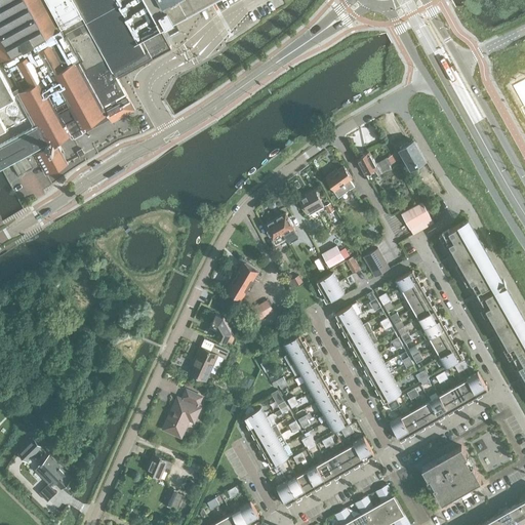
[(161,28),(139,39),(118,0),(0,0),(0,167),(11,161),(18,175),(40,163),(46,174),(68,162),(61,149),(62,148),(57,140),(70,133),(72,136),(83,130),(84,132),(112,118),(113,120),(135,108),(118,77),(172,47),(161,28)]
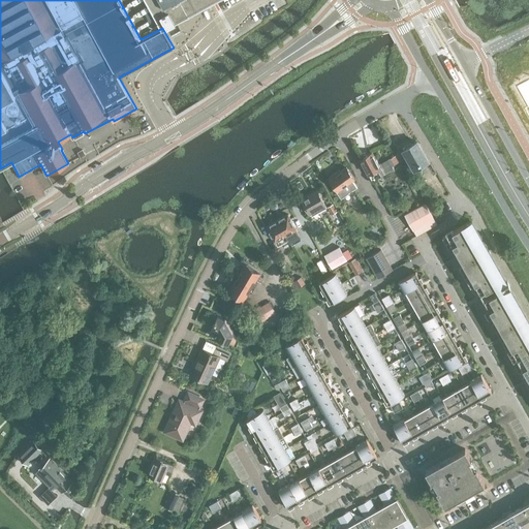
[(119,0),(141,39),(162,28),(213,0),(119,0)]
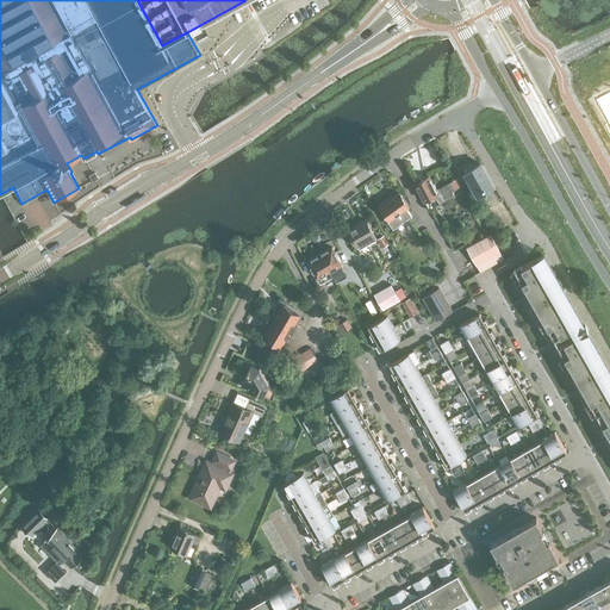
[(609,91),(595,100),(608,124),(604,125),(609,135),(609,91)]
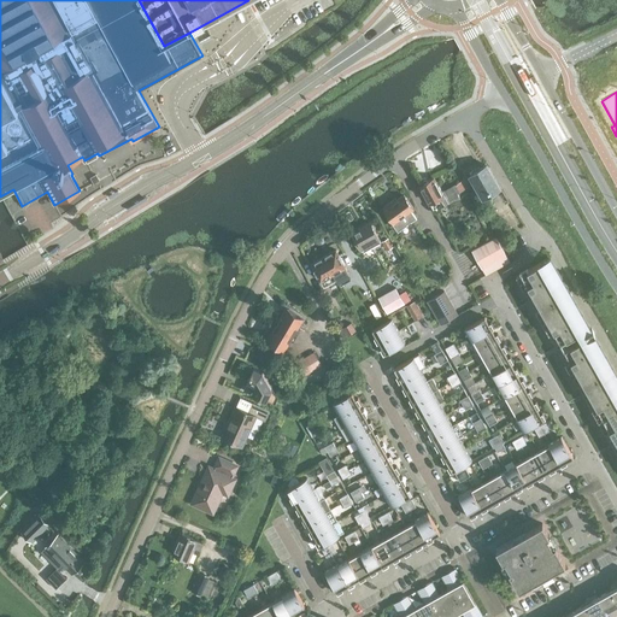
[(470,174),(485,197),(500,187),(487,164),(470,174)]
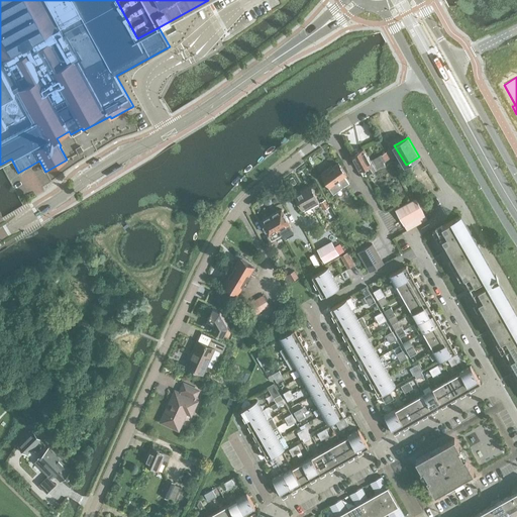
[(372,163),(370,160),(363,147),(357,150),(356,149),(354,150),(354,151),(351,153),(359,169),(364,167),(372,163)]
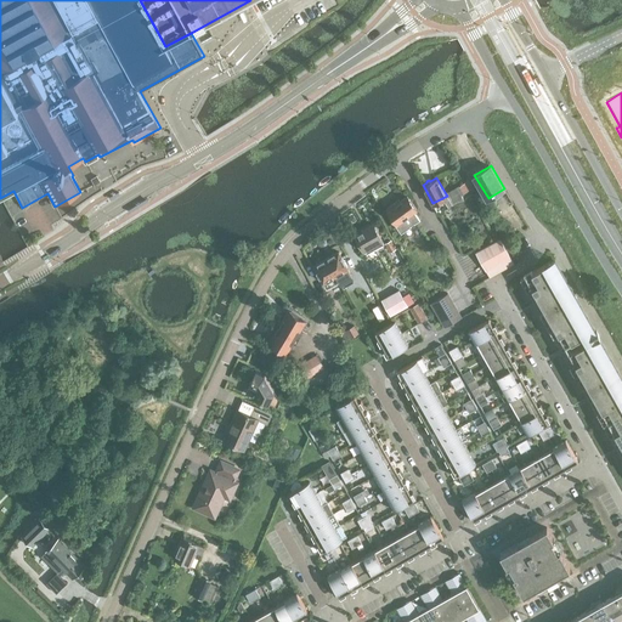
[(458,185),(445,192),(447,196),(437,201),(444,209),(454,203),(464,199),(462,194),(470,190),(467,182),(458,186),(458,185)]
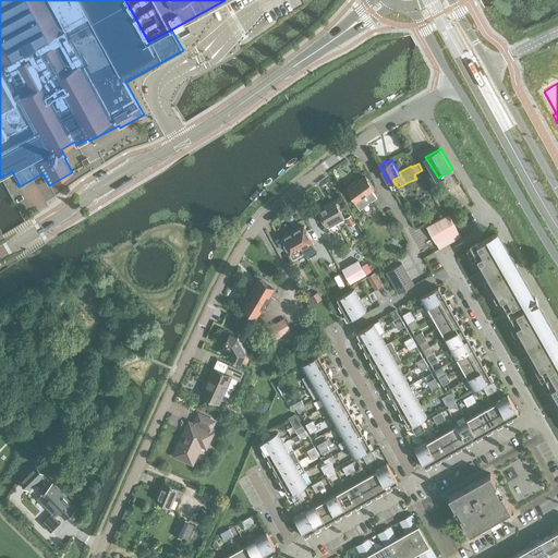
[(346,186),(356,201),(361,207),(376,196),(372,190),(374,187),(365,176),(358,180),(356,179),(346,186)]
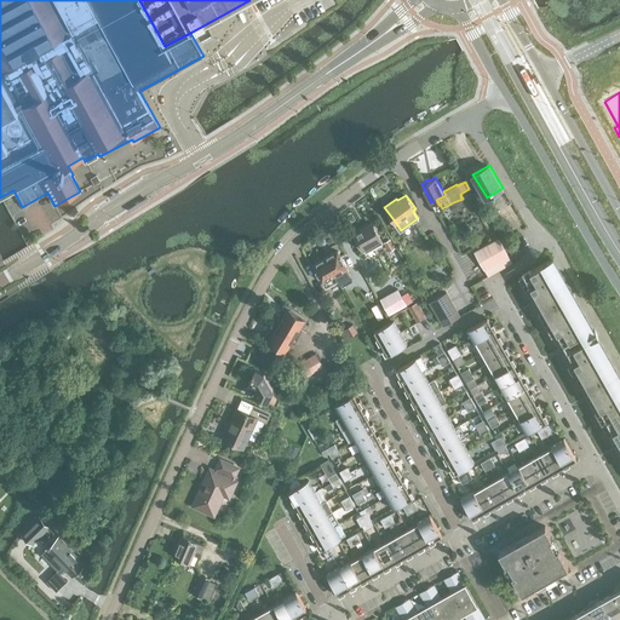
[(363,251),(365,253),(383,244),(371,220),(352,231),(363,251)]
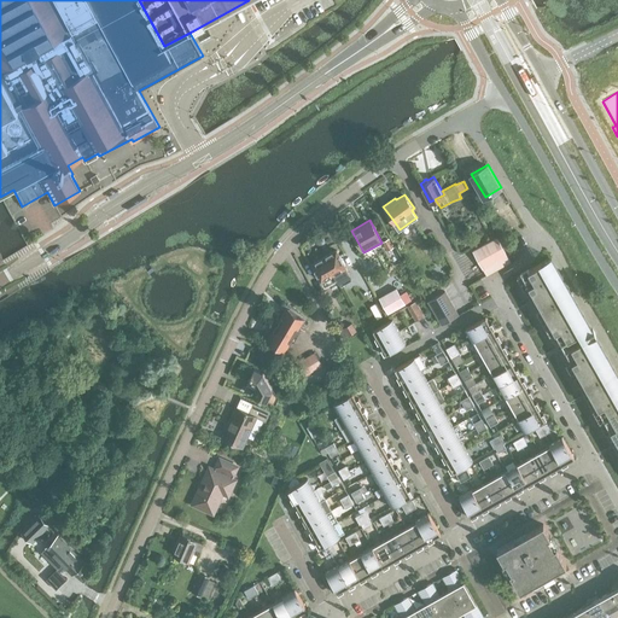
[(473,250),(487,274),(509,261),(496,237),(473,250)]
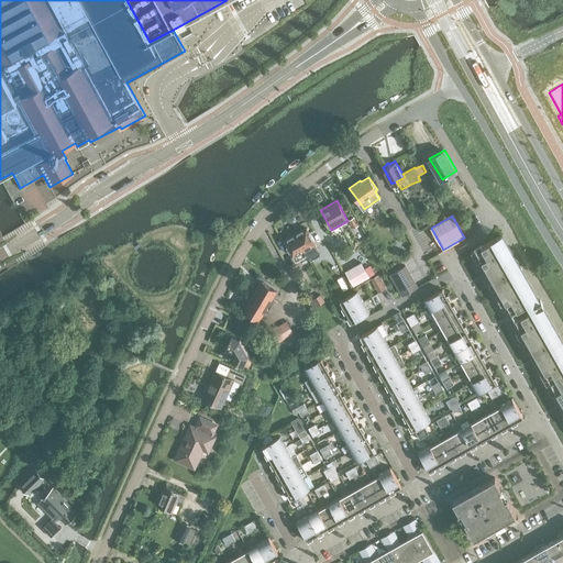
[(349,219),(354,229),(359,225),(353,217),(349,219)]
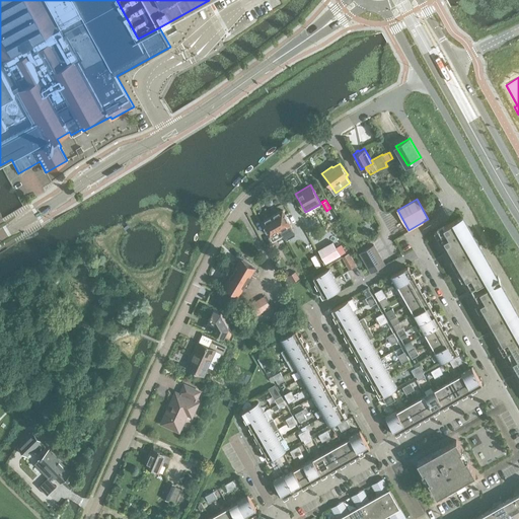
[(290,224),(291,224),(283,209),(272,215),(284,235),(294,230),(290,224)]
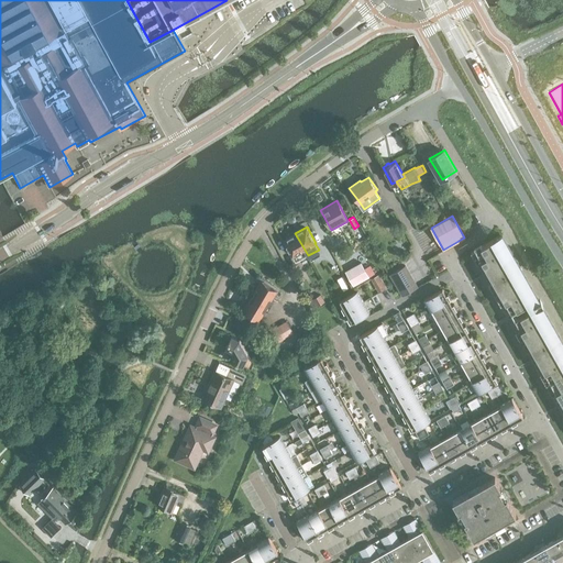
[(308,255),(295,233),(284,240),(296,262),(308,255)]
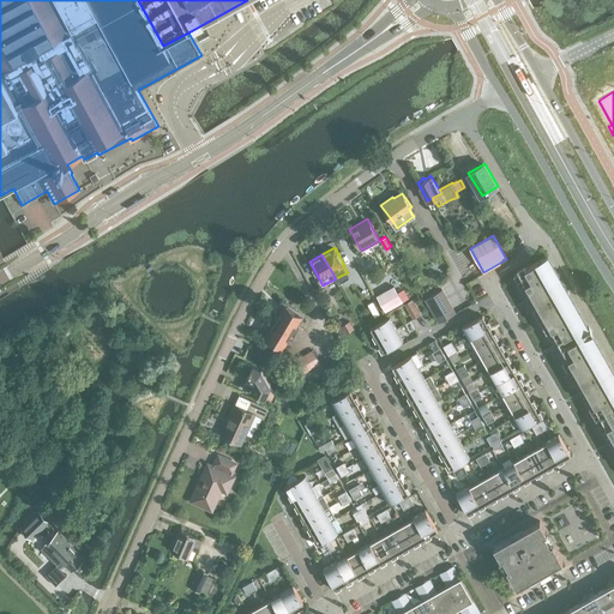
[(613,372),(590,331),(588,326),(547,256),(513,275),(527,298),(531,294),(537,305),(533,308),(546,332),(551,329),(558,341),(565,336),(569,343),(561,347),(567,359),(563,361),(576,385),(582,383),(588,393),(582,396),(608,440),(613,438),(613,439),(613,451),(613,452),(613,451),(613,372)]
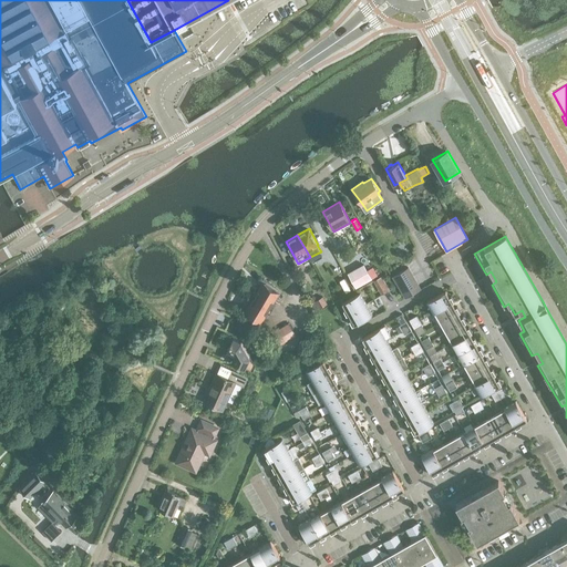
[(363,265),(348,274),(356,287),(371,278),(363,265)]
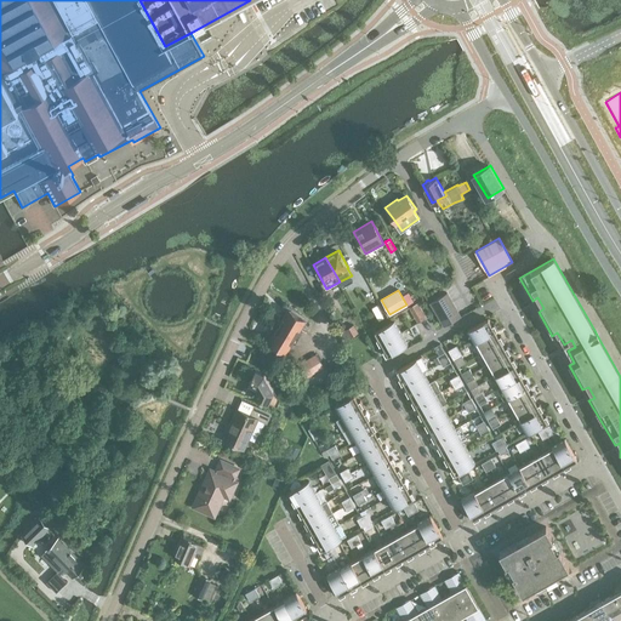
[(444,326),(461,317),(446,292),(429,302),(444,326)]
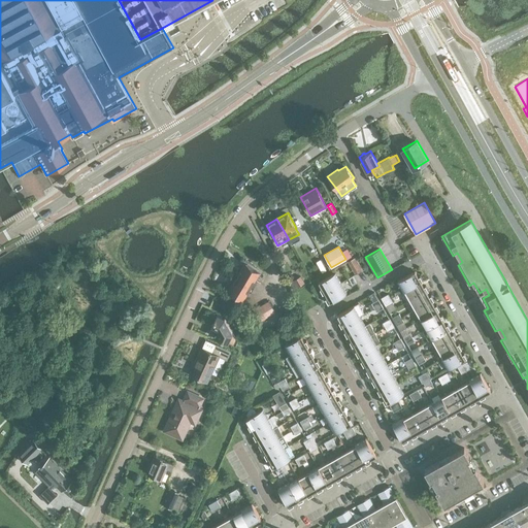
[(356,261),(352,263),(356,270),(360,267),(356,261)]
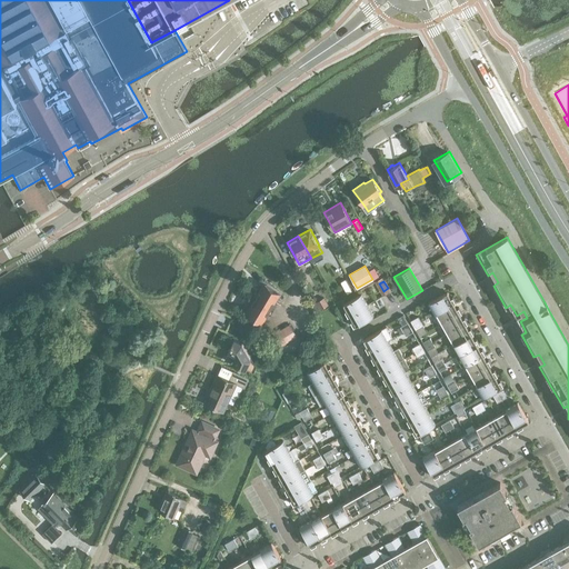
[(265,282),(256,297),(272,308),(281,292),(265,282)]
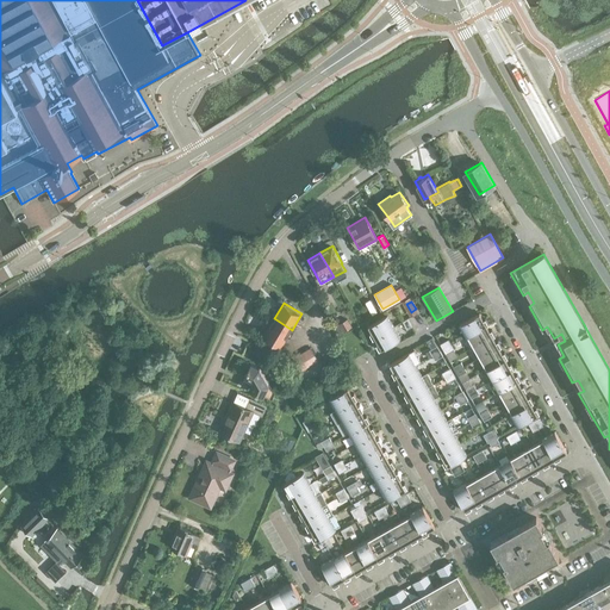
[(467,336),(486,325),(489,324),(485,318),(483,319),(479,312),(459,324),(466,337),(467,336)]
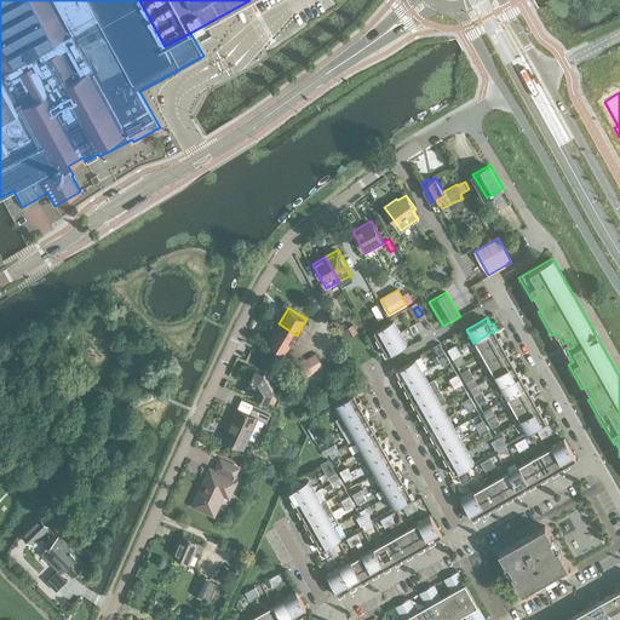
[(394,320),(373,331),(378,337),(375,338),(379,344),(380,343),(400,332),(394,320)]
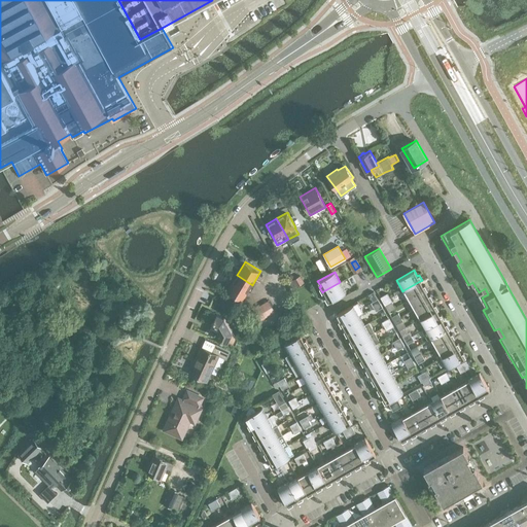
[(252,285),(237,275),(229,289),(244,299),(252,285)]
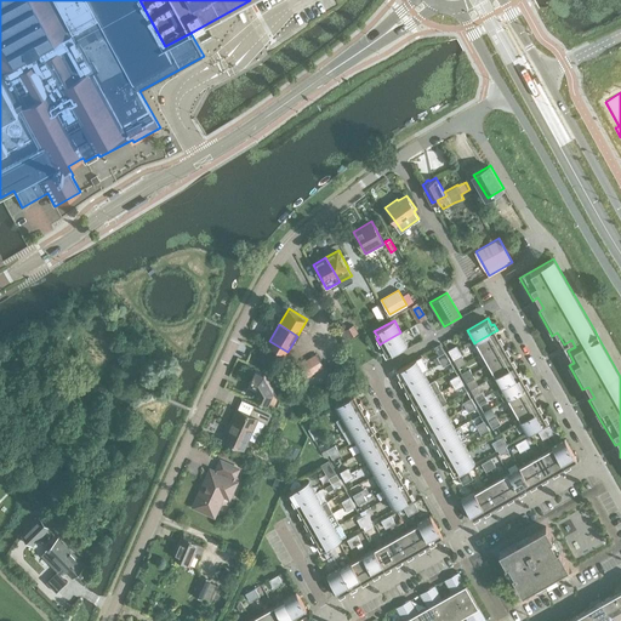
[(354,324),(345,329),(349,337),(359,332),(354,324)]
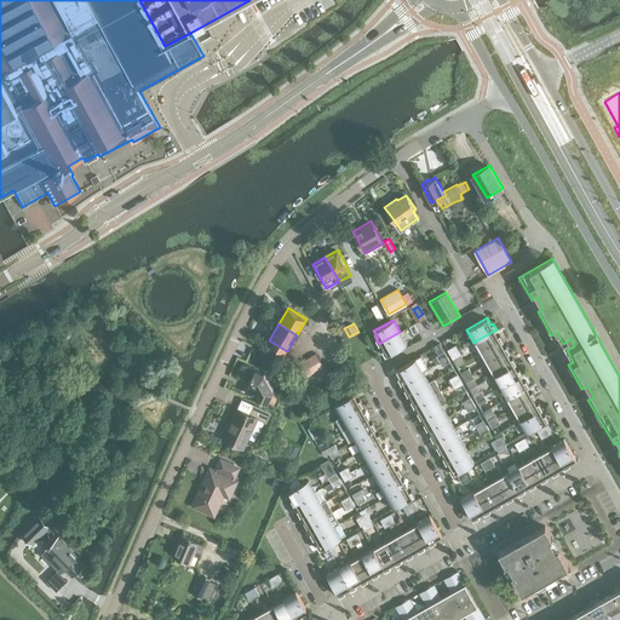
[(481,352),(500,342),(503,340),(499,334),(497,336),(494,331),(475,342),(481,352)]
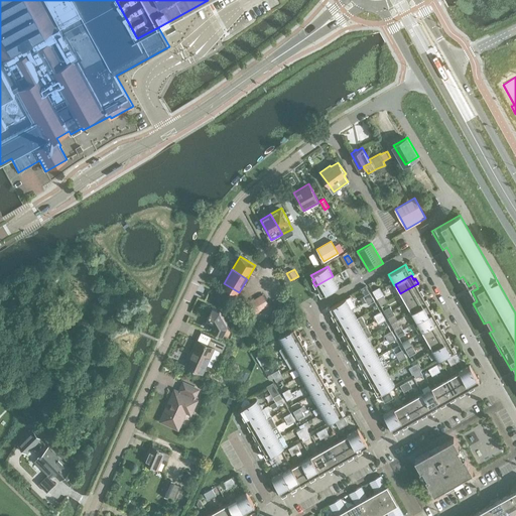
[(333,276),(316,285),(319,290),(317,291),(320,296),(339,286),(333,276)]
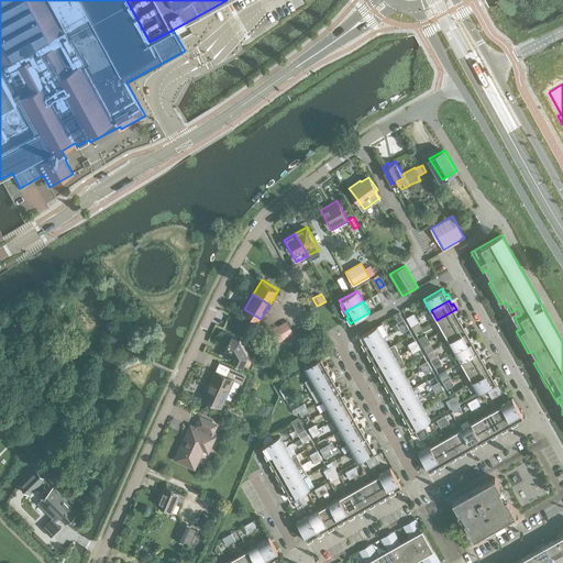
[(443,331),(461,321),(463,319),(460,313),(457,316),(454,310),(437,320),(443,331)]
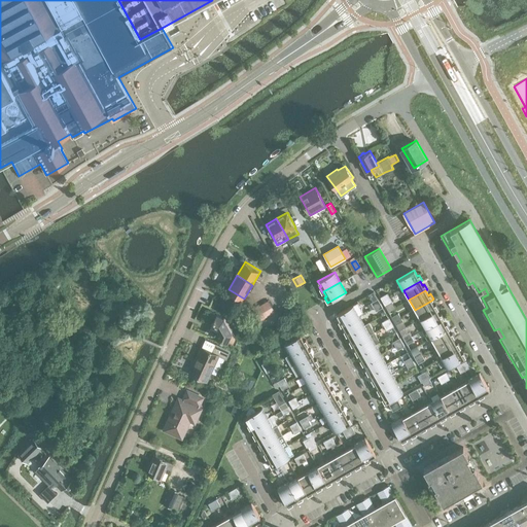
[(380,296),(380,297),(383,302),(389,297),(387,293),(380,296)]
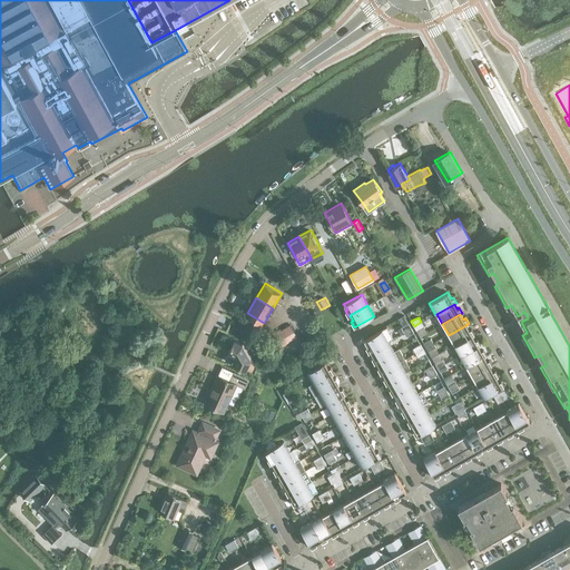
[(421,322),(414,326),(416,331),(421,328),(424,326),(421,322)]
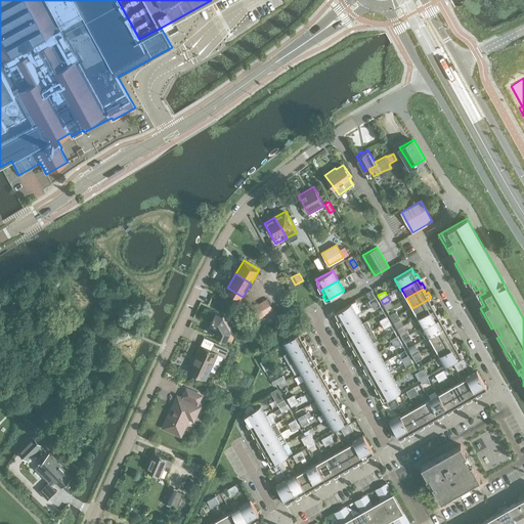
[(267,298),(253,306),(260,317),(274,310),(267,298)]
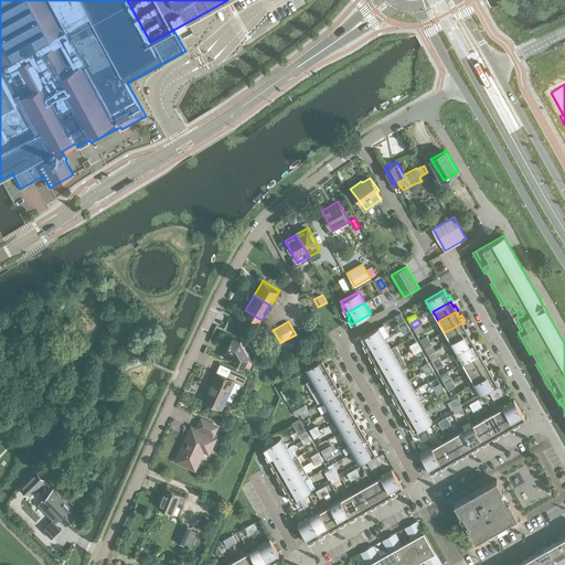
[(465,327),(462,322),(445,332),(450,342),(468,332),(470,331),(467,326),(465,327)]
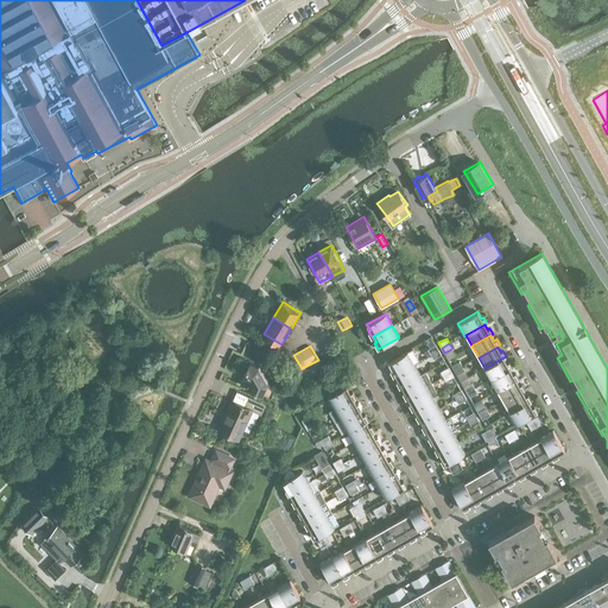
[(407,352),(388,362),(392,369),(390,371),(393,377),(396,375),(415,365),(419,361),(412,349),(407,352)]
